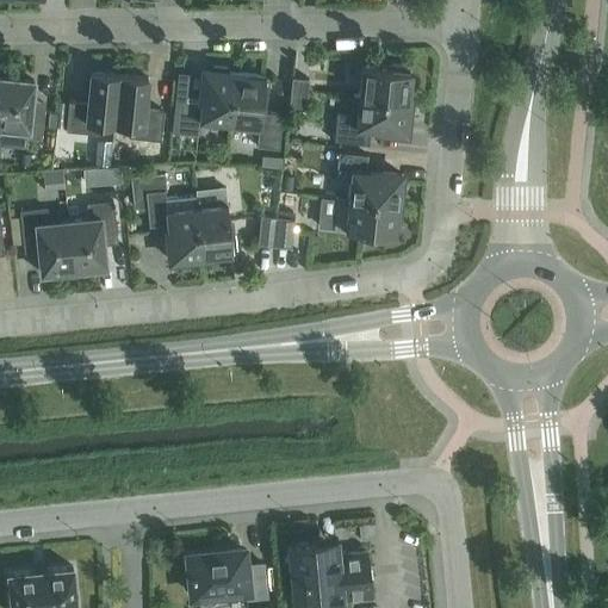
[(364,68),(360,98),(360,99),(411,104),(414,73),(411,73),(411,68),(394,67),(394,70),(364,68)]
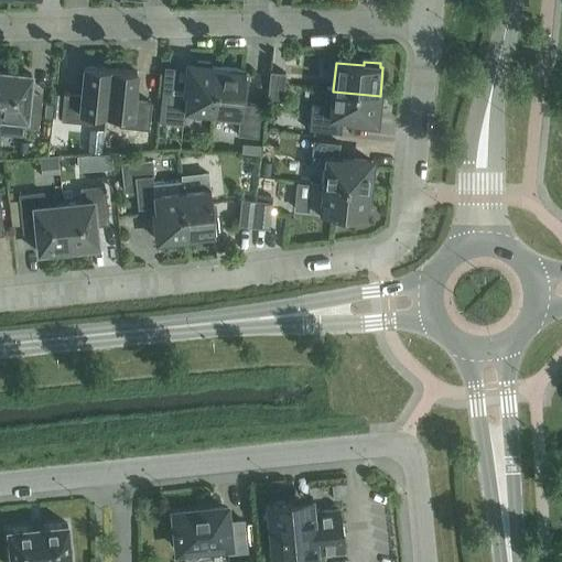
[(186,114),(213,116),(214,116),(218,69),(213,68),(214,64),(196,63),(196,67),(190,66),(186,99),(170,97),(168,125),(185,127),(186,114)]
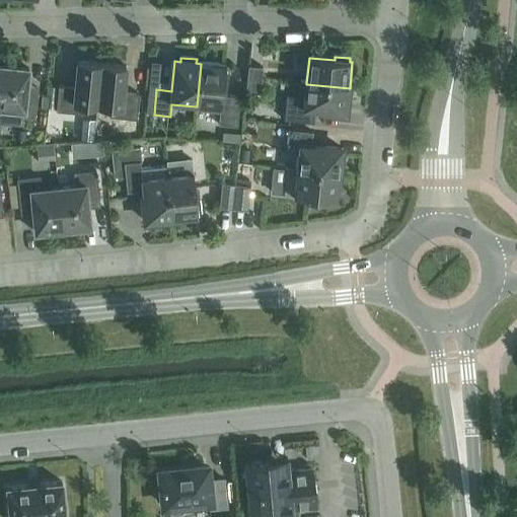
[(103,66),(79,63),(76,89),(60,87),(58,113),(85,116),(85,106),(98,107),(103,66)]
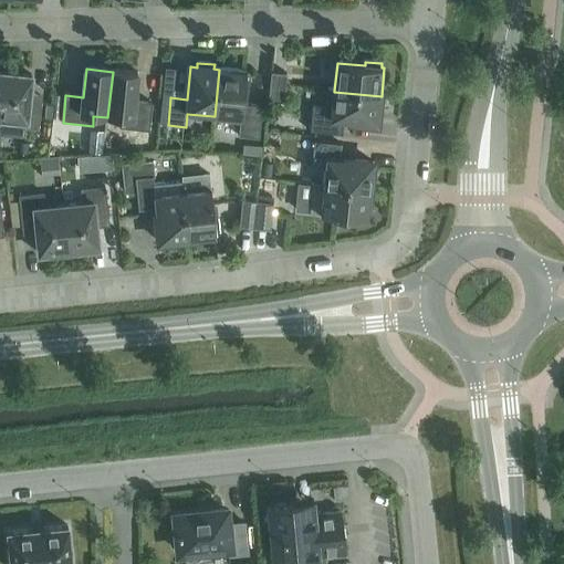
[(248,72),(219,70),(215,116),(213,116),(212,122),(241,124),(240,137),(261,139),(264,107),(244,105),(246,92),(250,92),(252,75),(248,75),(248,72)]
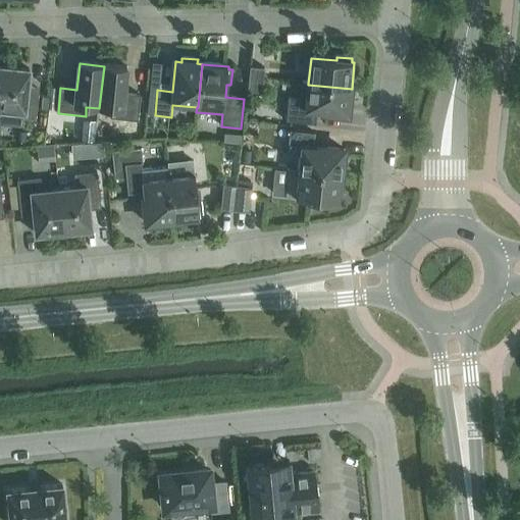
[(128,68),(104,66),(99,108),(112,110),(111,119),(139,121),(142,96),(125,95),(128,68)]
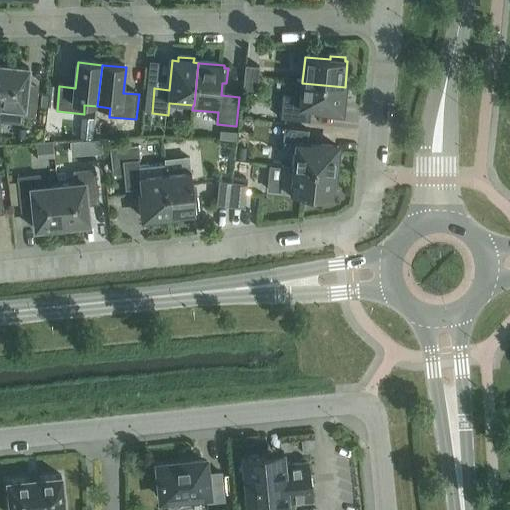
[(260,67),(246,66),(244,90),(258,92),(260,67)]
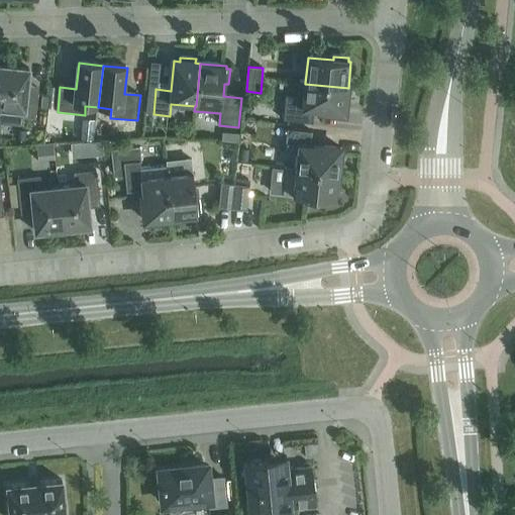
[(5,68),(1,109),(25,112),(24,119),(36,120),(39,95),(27,94),(30,70),(5,68)]
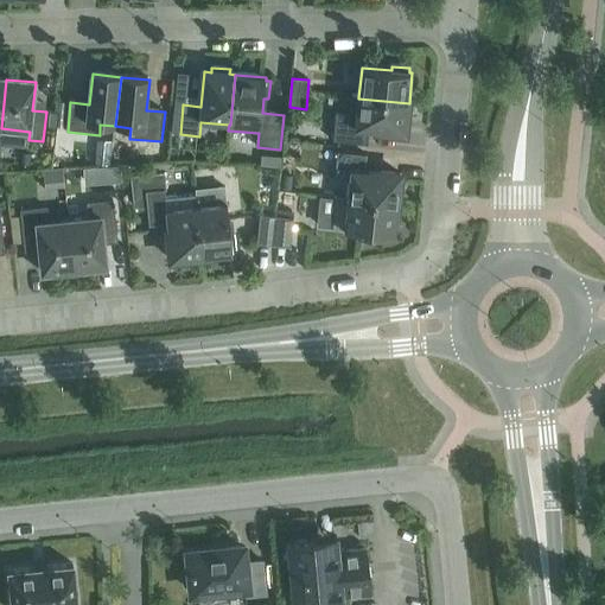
[(408,109),(409,103),(358,99),(358,97),(354,96),(351,115),(337,113),(335,142),(369,146),(370,131),(406,134),(407,127),(411,128),(413,110),(408,109)]
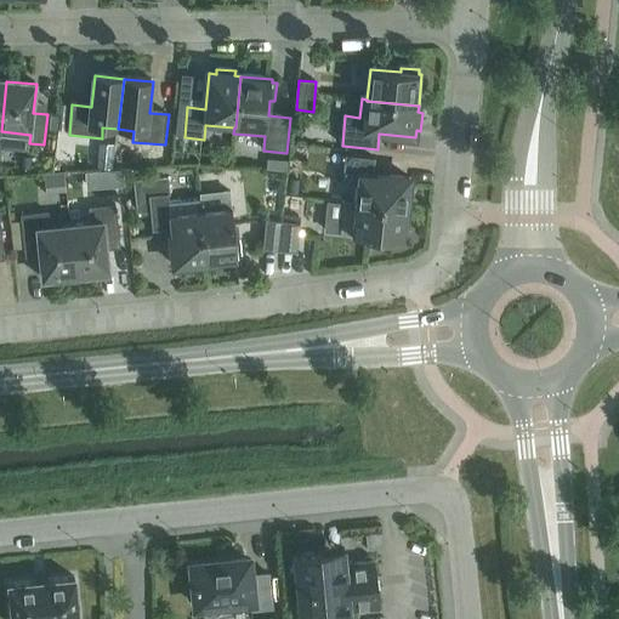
[(358,187),(357,204),(356,205),(408,210),(408,204),(413,204),(415,186),(410,186),(410,179),(375,175),(376,159),(347,157),(344,186),(358,187)]
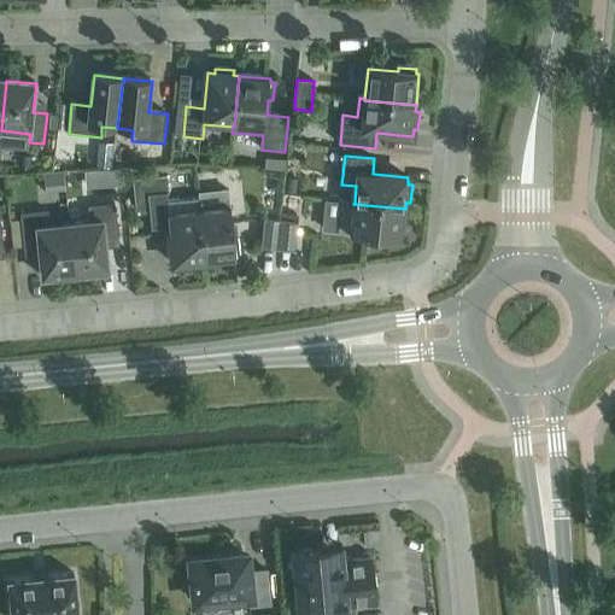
[(267,159),(265,171),(286,174),(287,162),(267,159)]
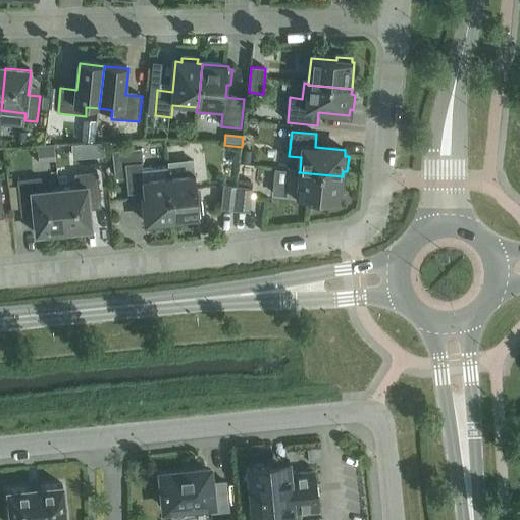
[(104,144),(92,145),(93,158),(105,157),(104,144)]
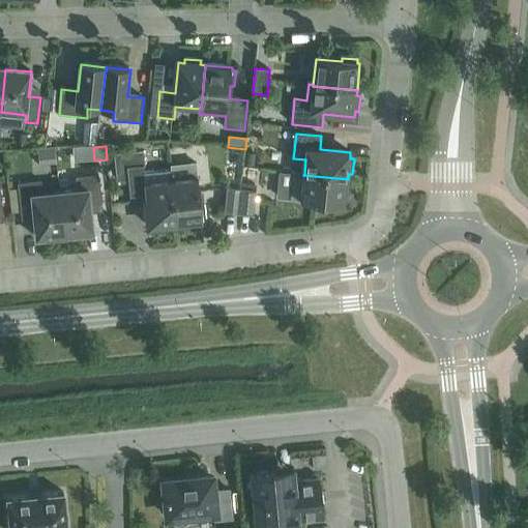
[(172,180),(173,180),(172,171),(149,173),(147,153),(117,156),(120,185),(129,184),(132,199),(147,197),(150,227),(155,227),(156,231),(172,229),(171,225),(176,225),(172,180)]
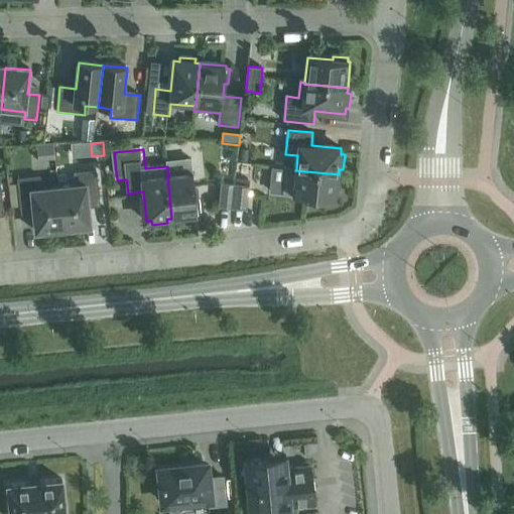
[(236,172),(237,154),(224,154),(223,171),(236,172)]
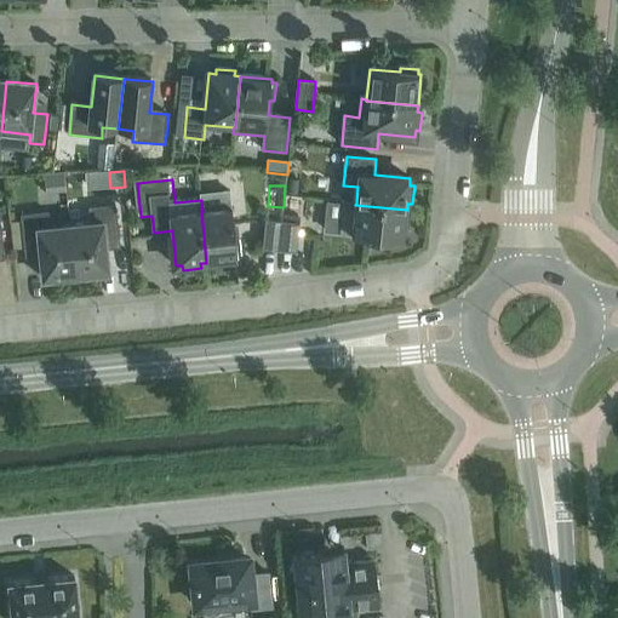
[(404,241),(407,210),(355,205),(356,204),(344,202),(341,235),(383,239),(383,244),(401,245),(401,241),(404,241)]
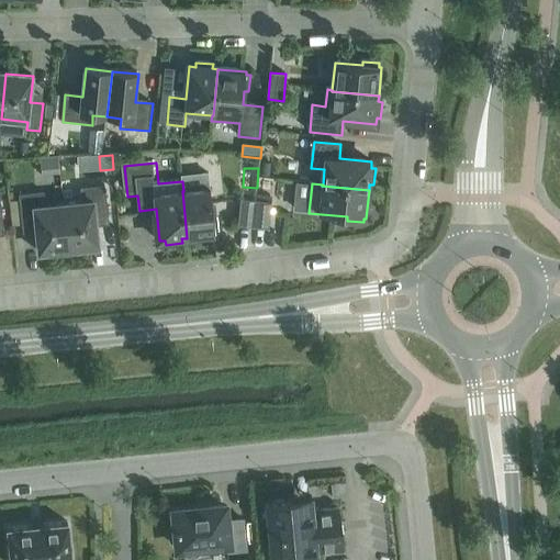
[(65,204),(69,250),(99,247),(97,221),(110,220),(105,187),(81,190),(82,203),(65,204)]
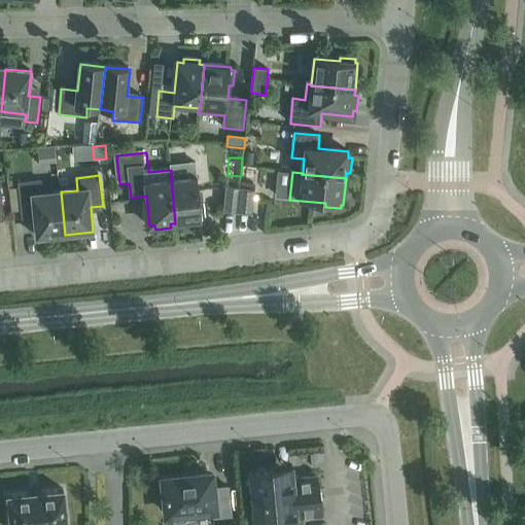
[(198,177),(172,179),(171,179),(175,223),(202,220),(202,218),(206,218),(204,203),(201,203),(198,177)]
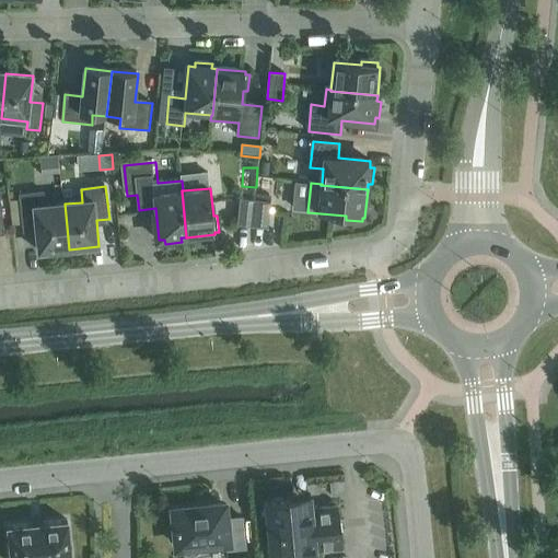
[(39,253),(69,250),(65,204),(46,206),(45,193),(20,195),(23,228),(36,227),(39,253)]
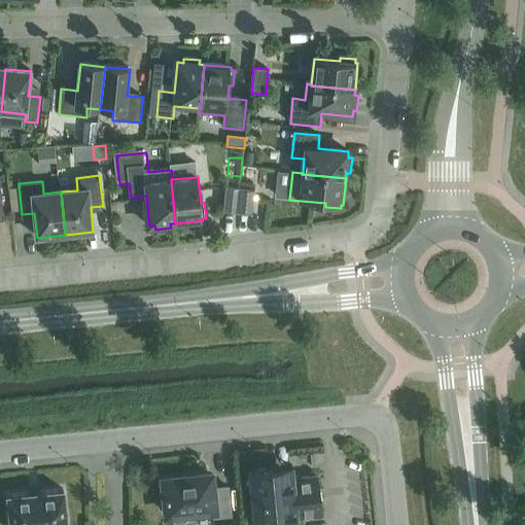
[(239,214),(242,188),(226,187),(224,212),(239,214)]
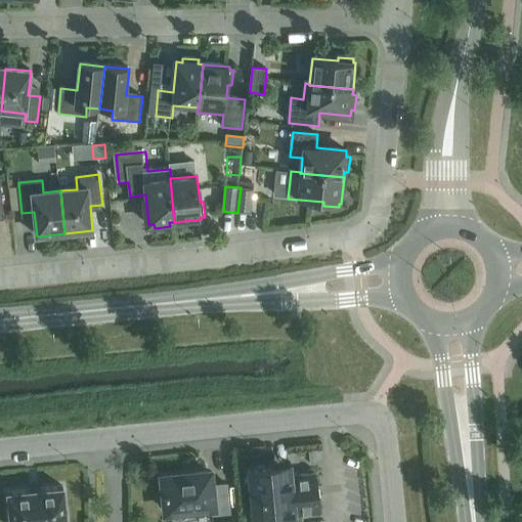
[(254,189),(241,187),(237,213),(252,214),(254,189)]
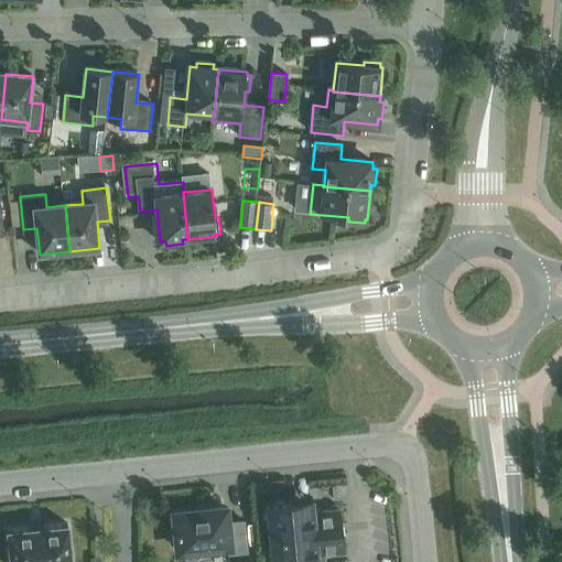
[(294,503),(268,505),(273,561),(284,561),(320,558),(320,555),(344,553),(339,511),(317,514),(315,500),(294,503)]
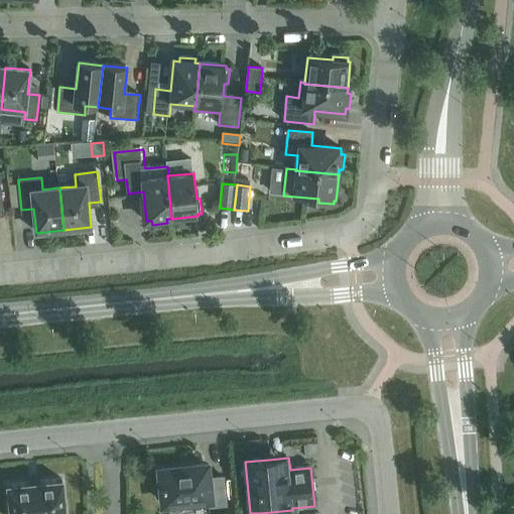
[(182,511),(183,510),(184,509),(185,507),(185,506),(185,504),(185,502),(210,500),(211,508),(227,506),(224,478),(209,480),(207,466),(160,471),(164,505),(167,504),(167,506),(168,507),(169,509),(170,510),(171,511),(172,512),(174,512),(176,513),(177,513),(179,512),(180,512),(182,511)]
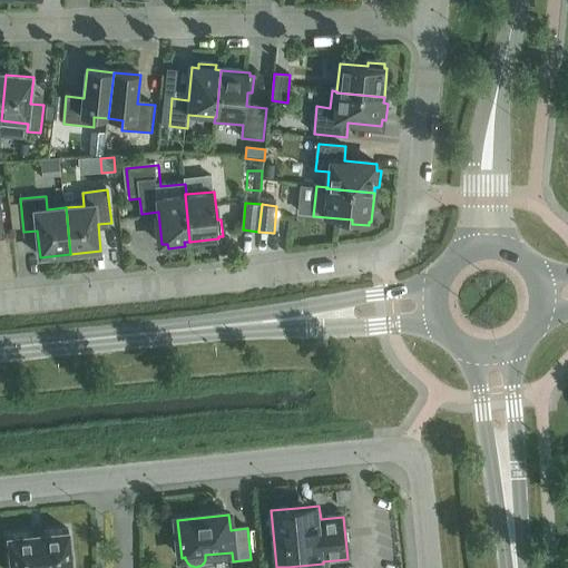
[(72,567),(69,534),(70,534),(69,531),(67,531),(47,534),(45,534),(33,535),(31,535),(31,536),(11,537),(9,537),(9,540),(12,567),(72,567)]
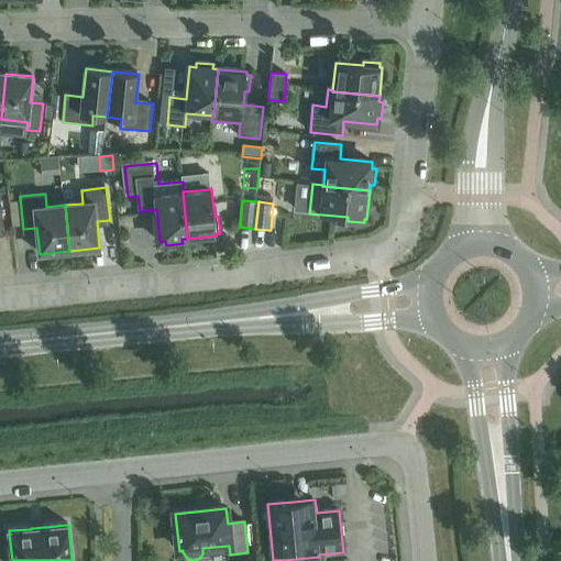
[(257,525),(249,525),(251,545),(260,545),(257,525)]
